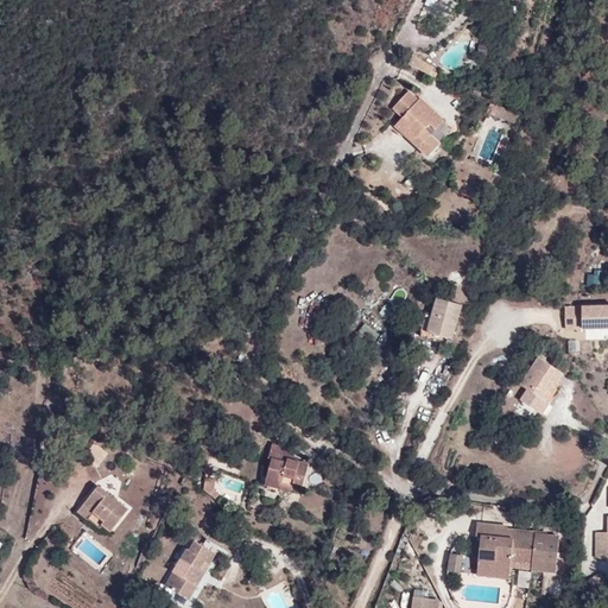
[(416,68),(430,75),(435,67),(422,59),(416,68)]
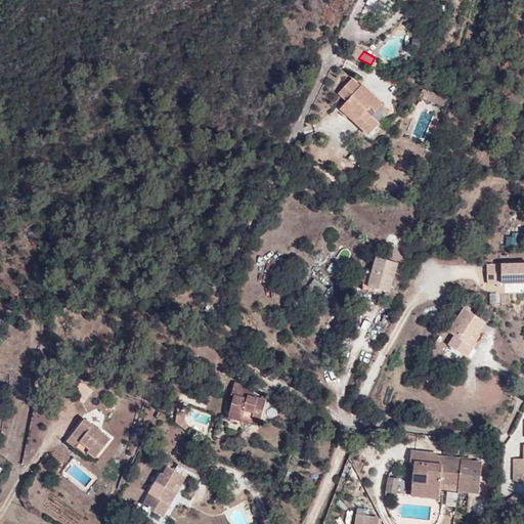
[(347,101),(344,104),(358,119),(370,106),(375,112),(383,103),(361,84),(360,86),(351,78),(338,93),(347,101)]
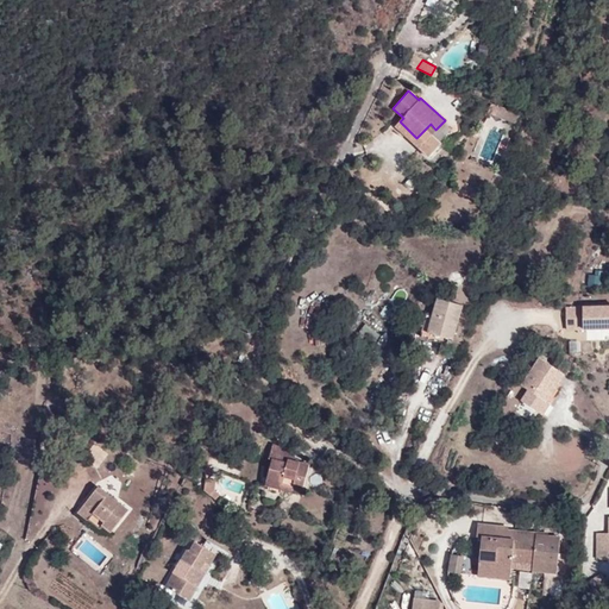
[(490,104),(519,117),(520,113),(491,102),(490,104)]
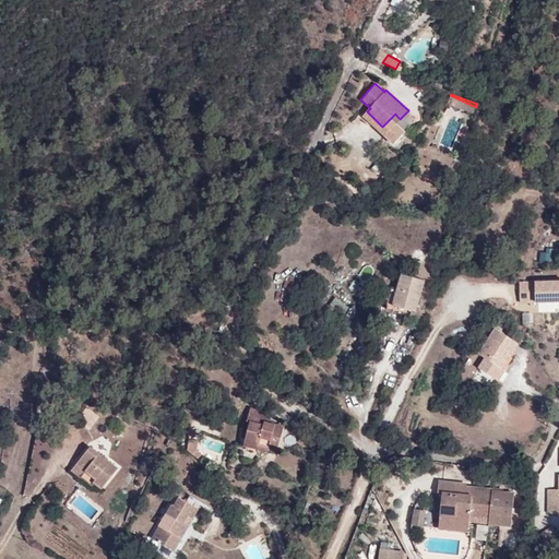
[(474,113),(476,107),(450,95),(448,103),(474,113)]
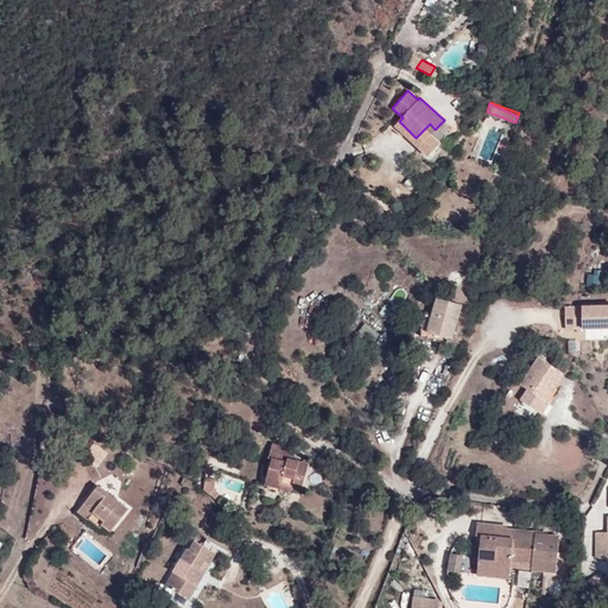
[(416,138),(399,121),(394,125),(418,147),(430,134),(435,130),(430,124),(416,138)]
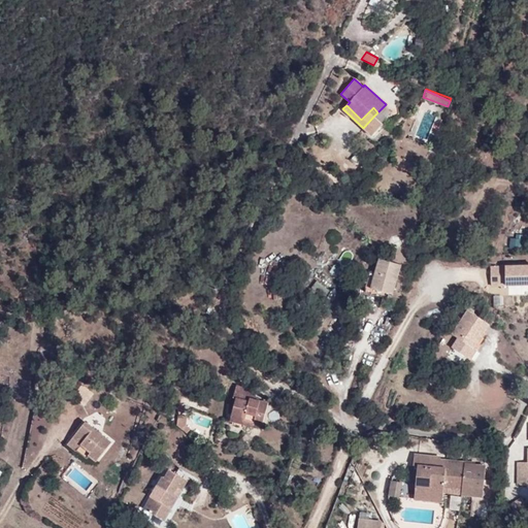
[(373,117),(363,128),(371,136),(382,125),(373,117)]
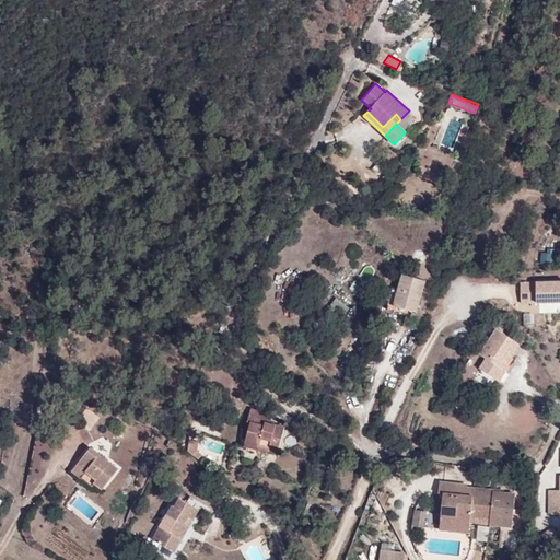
[(424,280),(403,275),(394,305),(417,312),(424,280)]
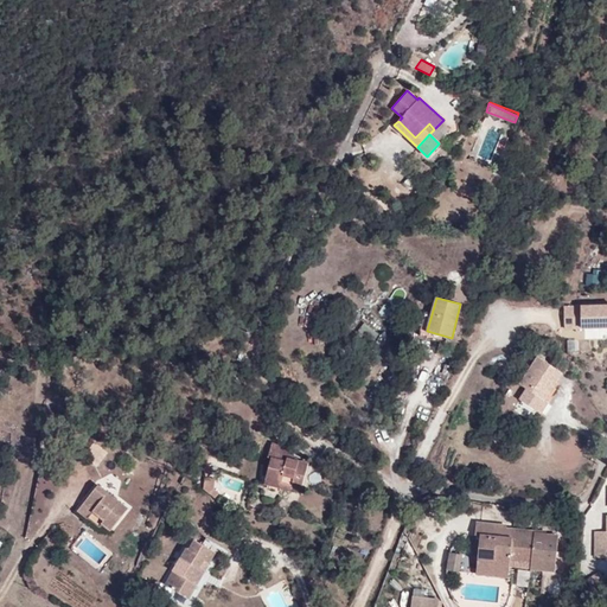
[(606,304),(567,305),(567,330),(583,330),(583,338),(606,337),(606,304)]
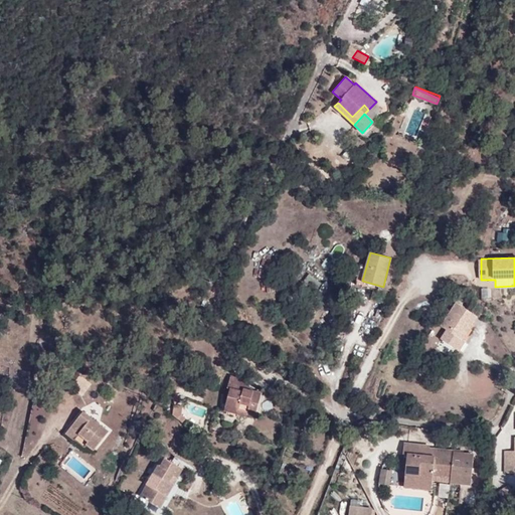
[(469,322),(472,324),(477,317),(457,303),(441,326),(459,338),(469,322)]
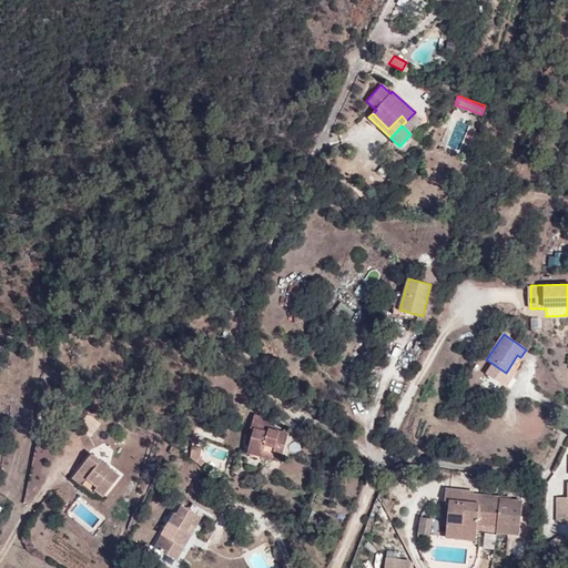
[(509,375),(520,357),(517,355),(506,373),(509,375)]
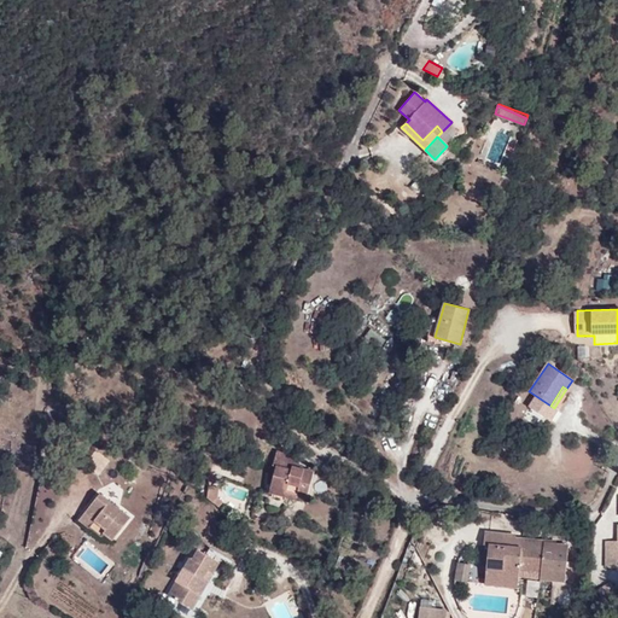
[(283,445),(281,453),(295,455),(296,455),(297,448),(283,445)]
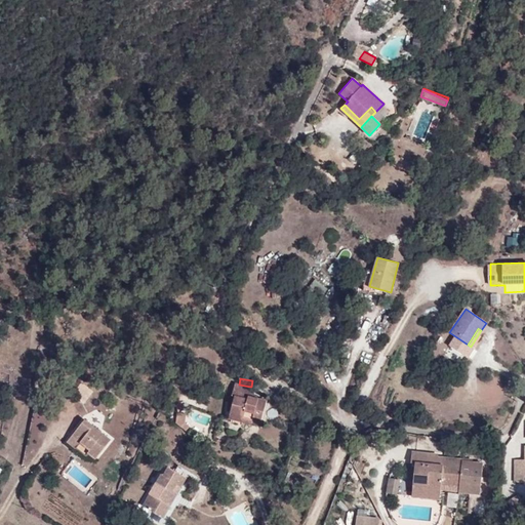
[(267,400),(256,398),(248,396),(249,393),(250,387),(239,385),(235,382),(232,395),(235,395),(230,413),(252,420),(260,421),(267,400)]
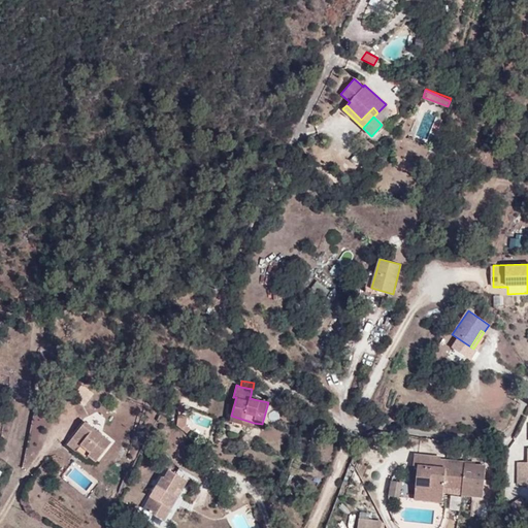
[(176,416),(176,426),(187,434),(191,429),(187,425),(187,416),(176,416)]
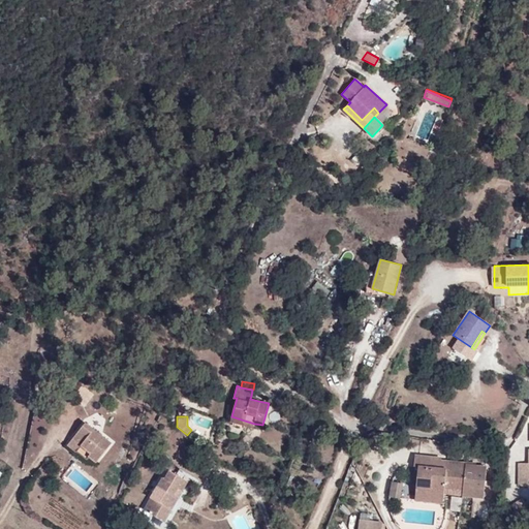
[(254,428),(254,424),(231,416),(230,422),(254,428)]
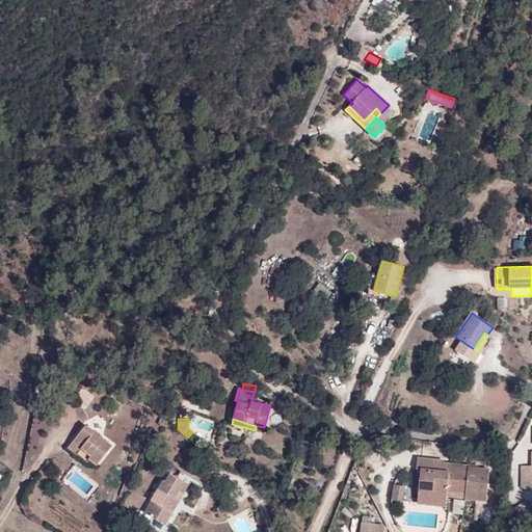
[(86,425),(73,441),(90,455),(88,458),(97,464),(112,446),(86,425)]
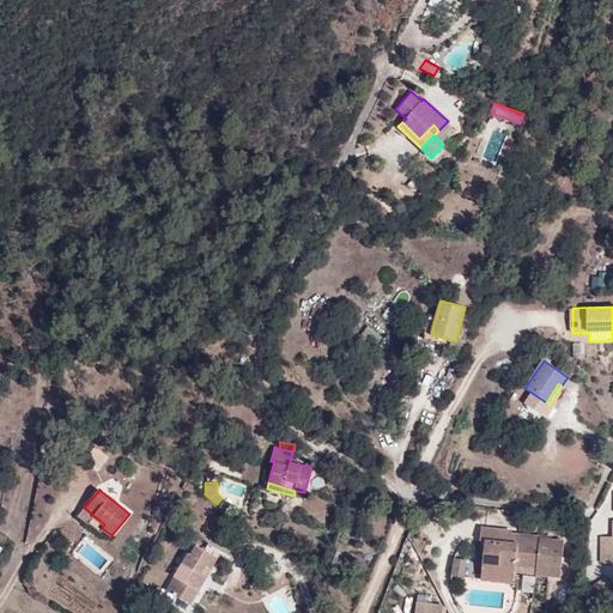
[(104,525),(84,508),(78,516),(87,523),(99,532),(102,528),(104,525)]
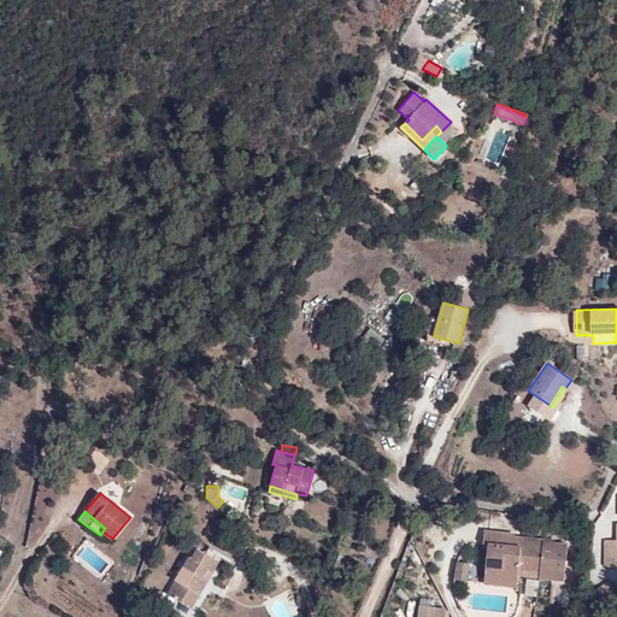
[(515,541),(515,536),(515,535),(483,530),(482,544),(489,545),(483,583),(516,587),(518,570),(518,564),(540,566),(539,573),(539,579),(564,580),(566,545),(542,542),(542,540),(522,538),(521,542),(515,541)]
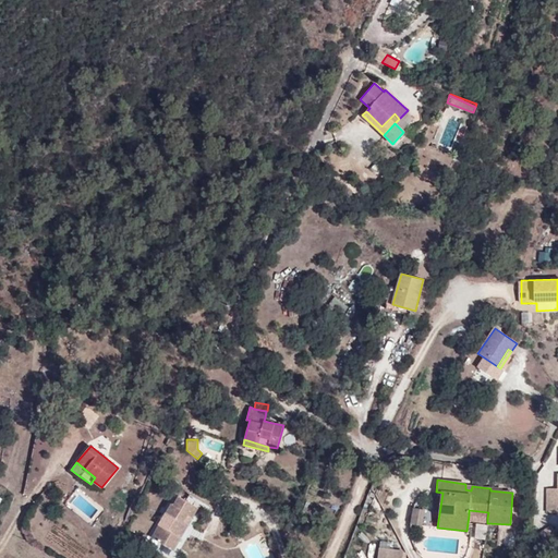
[(557,488),(547,488),(547,512),(557,512),(557,508),(557,488)]
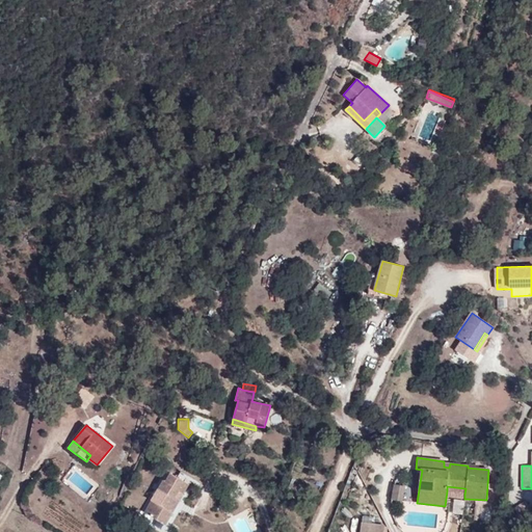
[(176,499),(179,501),(188,483),(170,473),(165,481),(163,480),(144,512),(165,524),(177,505),(174,503),(176,499)]
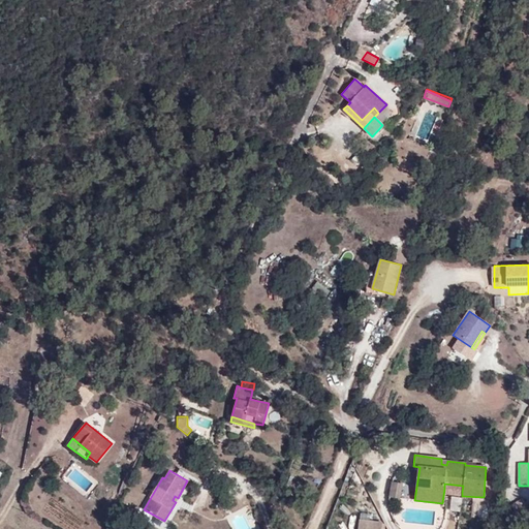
[(392,501),(403,502),(404,487),(394,486),(392,501)]
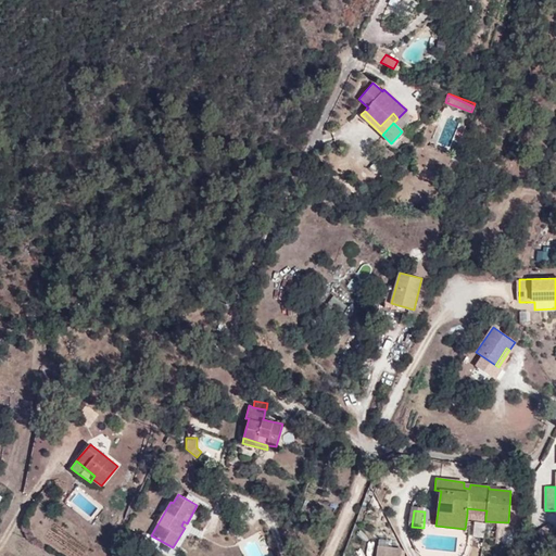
[(401,555),(402,550),(378,546),(376,555),(401,555)]
